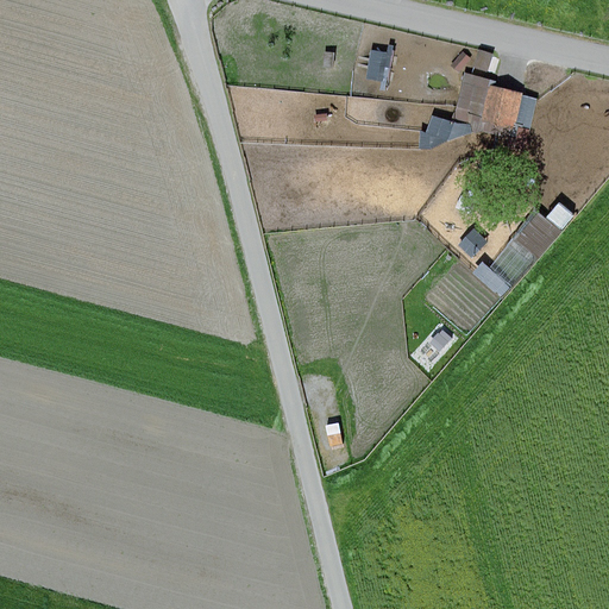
[(494,54),(479,50),(476,69),(490,73),(494,54)]
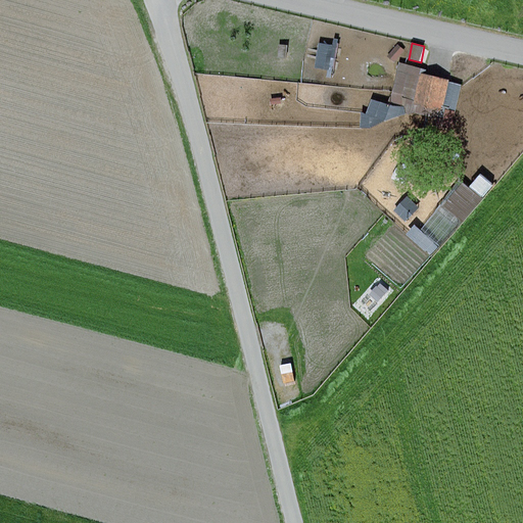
[(287,46),(279,45),(278,58),(286,59),(287,46)]
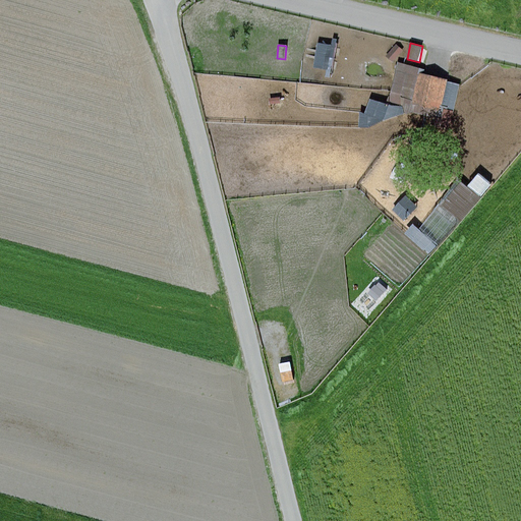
[(403,51),(396,45),(386,57),(393,63),(403,51)]
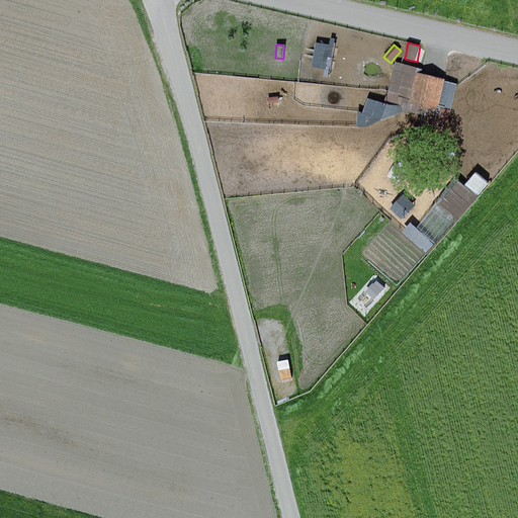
[(422,69),(396,63),(385,105),(441,118),(444,108),(450,110),(456,85),(446,83),(446,80),(420,74),(422,69)]
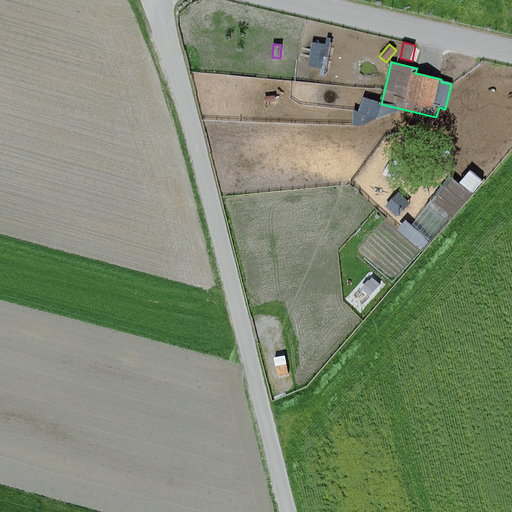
[(413,162),(398,155),(392,168),(407,175),(413,162)]
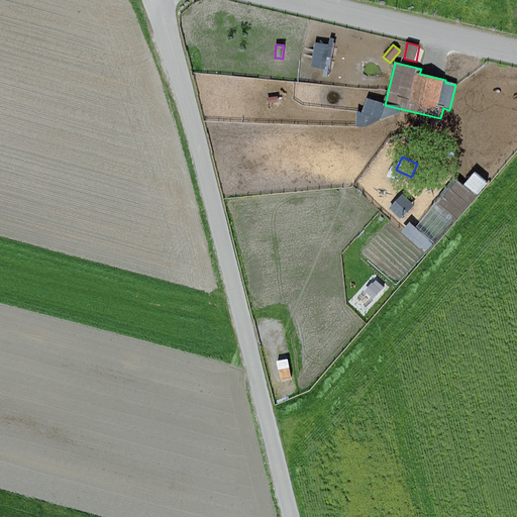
[(487,184),(475,174),(464,186),(478,196),(487,184)]
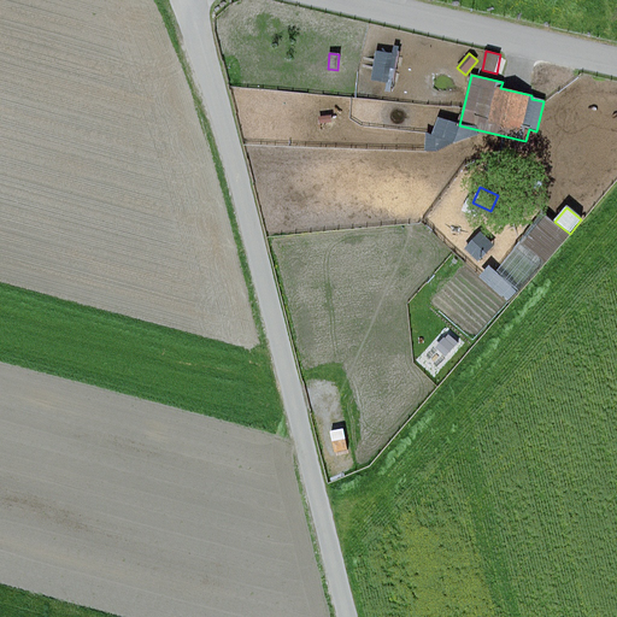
[(464,225),(463,225),(453,253),(466,262),(476,234),(472,231),(476,224),(466,221),(464,225)]
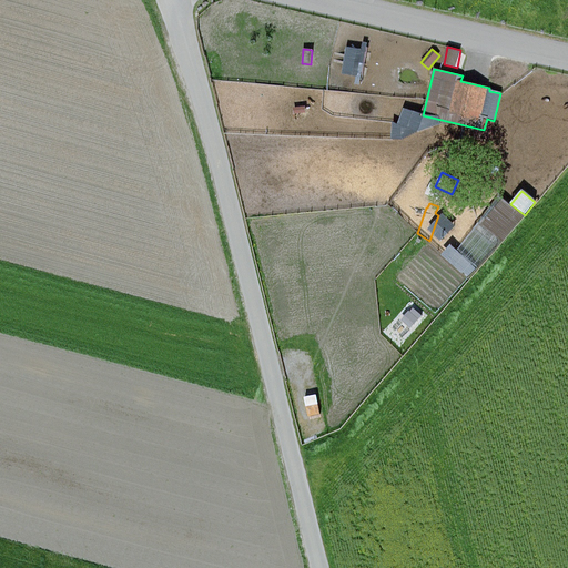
[(503,237),(490,227),(469,251),(482,261),(503,237)]
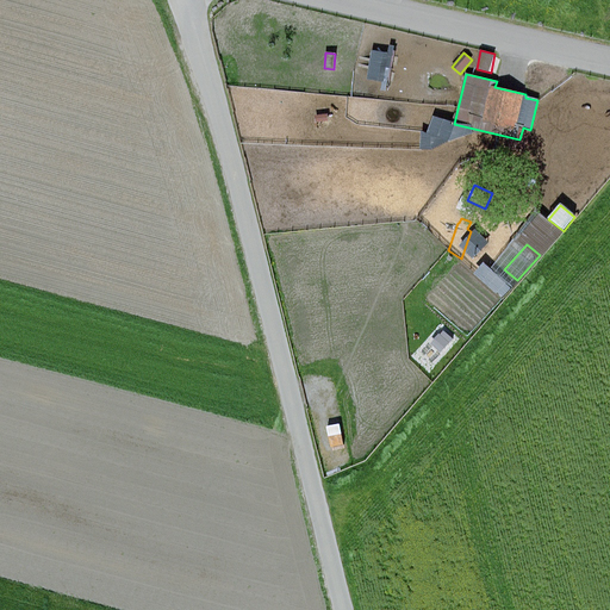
[(459,266),(446,259),(435,275),(448,284),(459,266)]
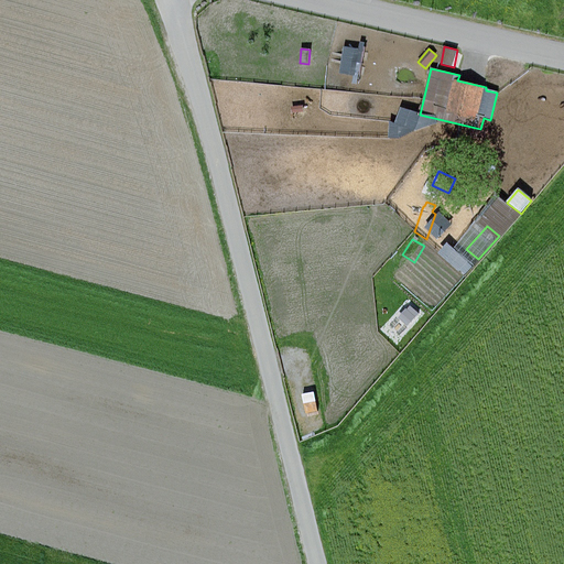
[(441,261),(433,257),(429,263),(435,269),(441,261)]
